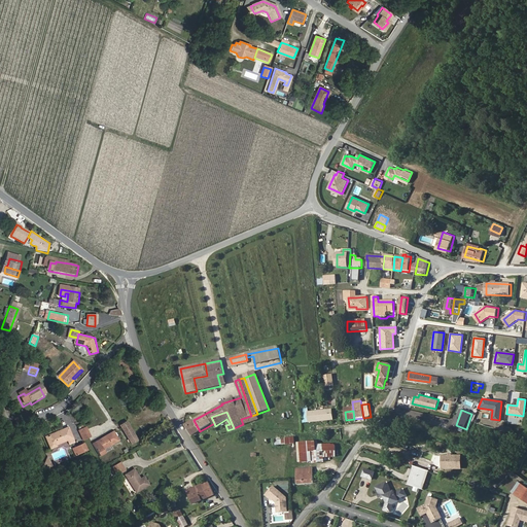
[(310,423),(332,422),(331,412),(309,413),(310,423)]
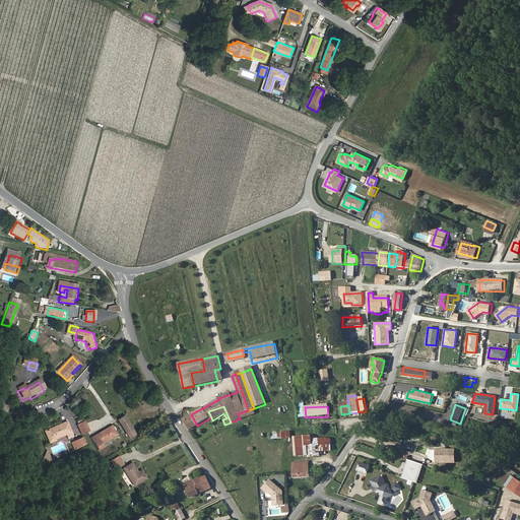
[(256,413),(254,408),(248,410),(238,413),(240,418),(256,413)]
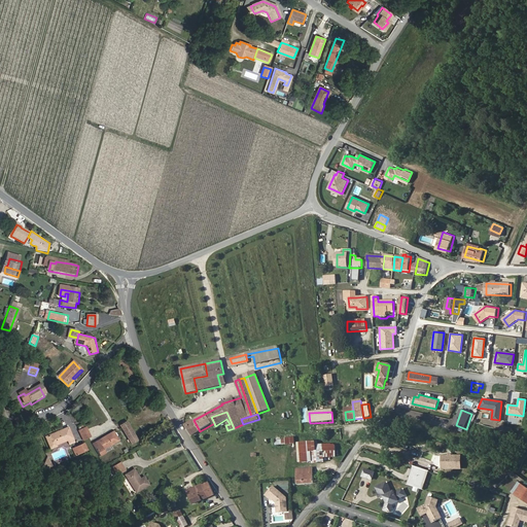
[(194,420),(184,425),(191,436),(200,431),(194,420)]
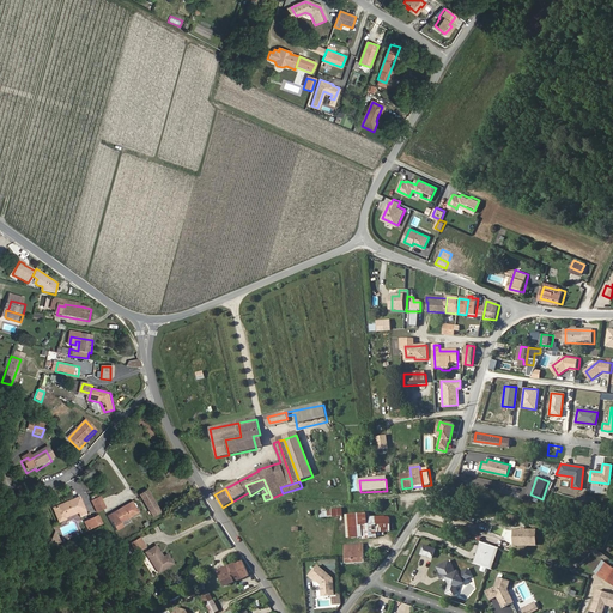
[(153,502),(147,491),(140,495),(147,505),(153,502)]
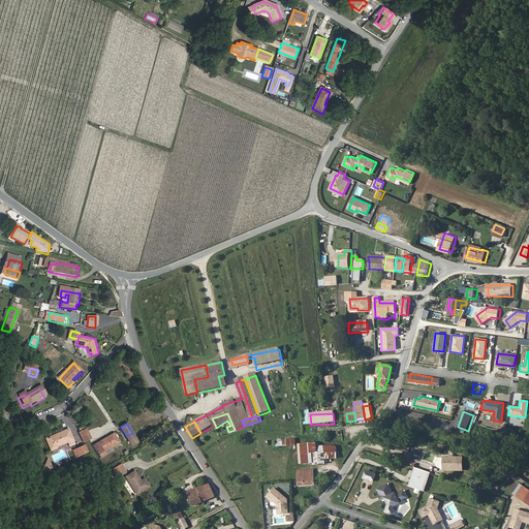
[(74,443),(68,428),(45,436),(51,450),(57,448),(56,445),(68,440),(69,444),(74,443)]
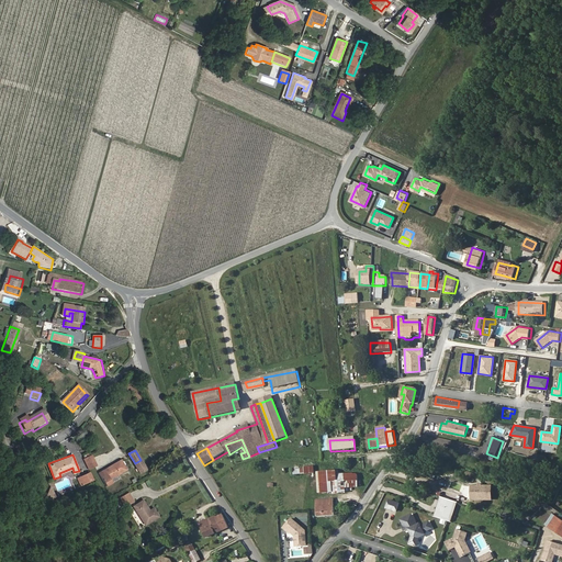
[(141,460),(135,463),(141,473),(146,470),(141,460)]
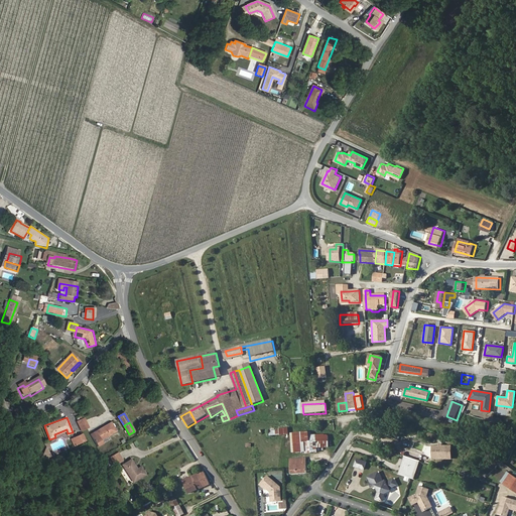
[(117,432),(112,423),(91,435),(98,447),(103,444),(102,441),(117,432)]
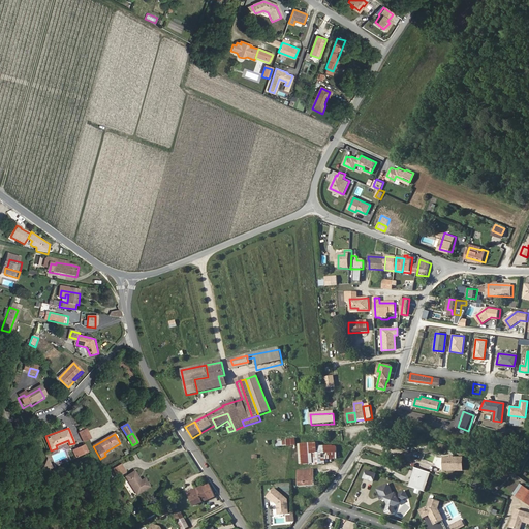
[(85,443),(84,442),(75,446),(79,454),(88,449),(85,443)]
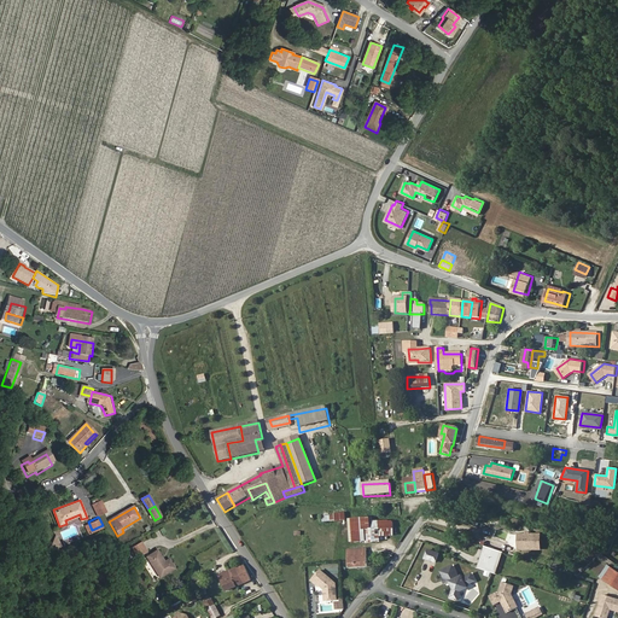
[(353,519),(354,542),(367,541),(366,531),(368,531),(368,523),(368,519),(353,519)]
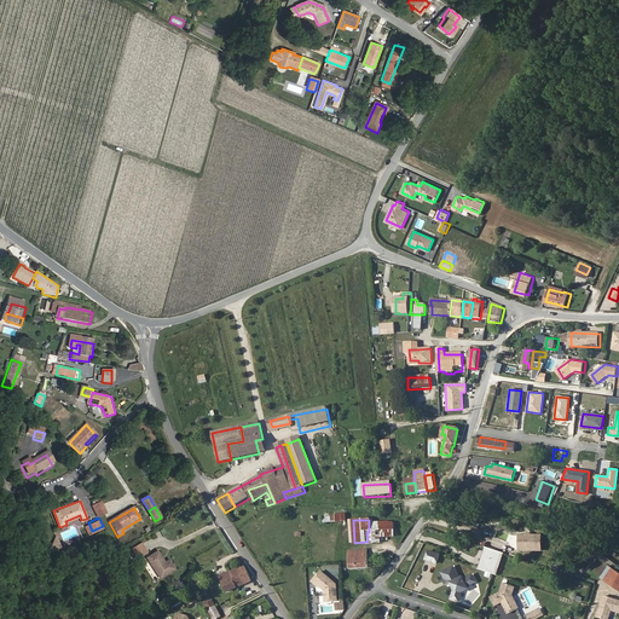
[(393,526),(385,524),(369,524),(369,532),(379,531),(379,539),(394,537),(393,526)]
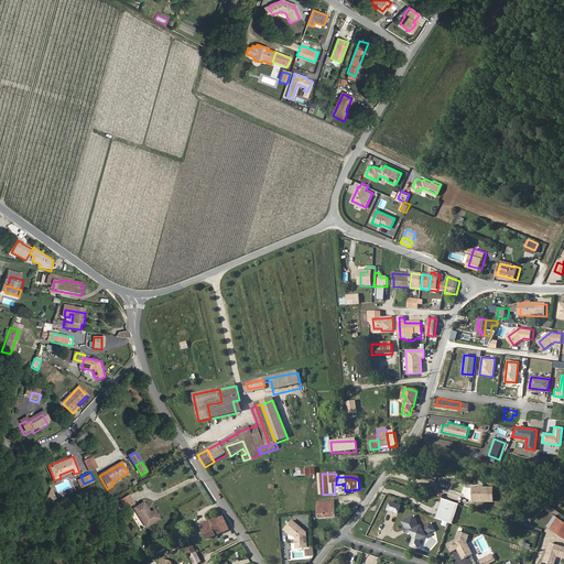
[(345,496),(345,491),(345,484),(336,485),(334,485),(335,494),(335,496),(345,496)]
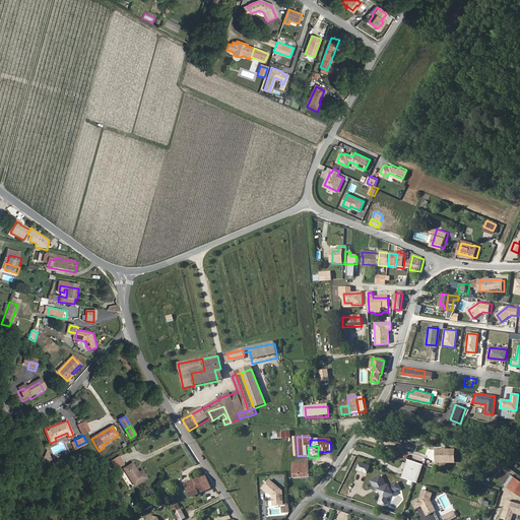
[(457,447),(439,448),(439,461),(457,460),(457,447)]
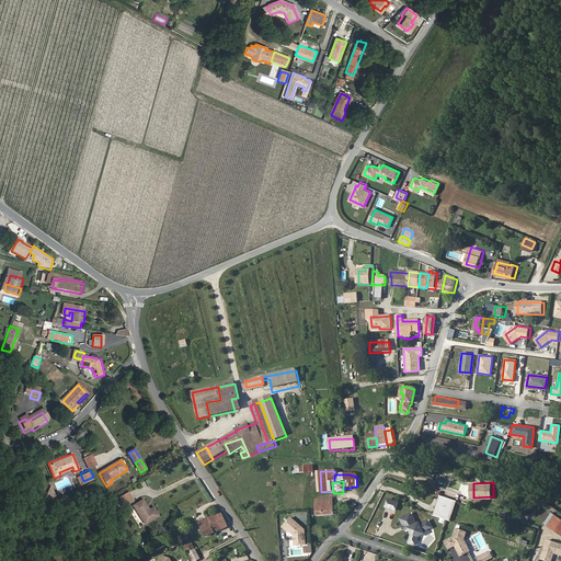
[(48,489),(44,497),(53,493),(48,484),(48,489)]
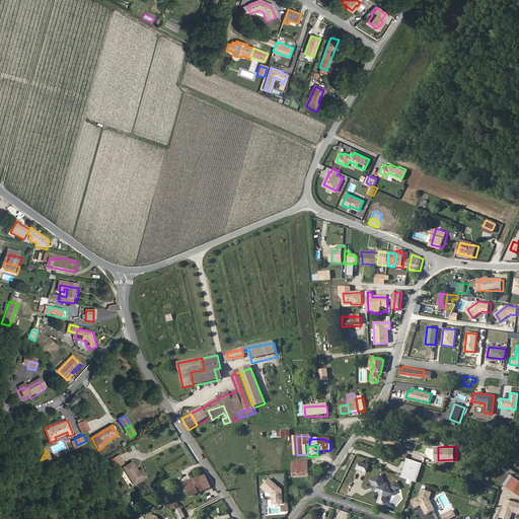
[(120,466),(124,463),(120,456),(113,461),(116,466),(118,464),(120,466)]
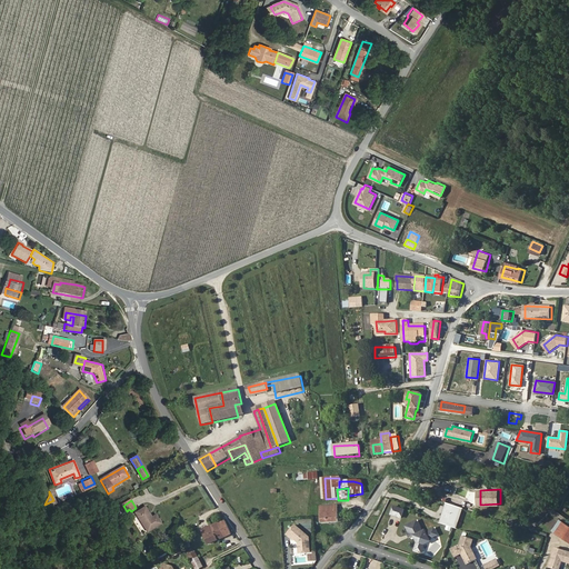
[(459,527),(466,507),(448,501),(441,521),(459,527)]
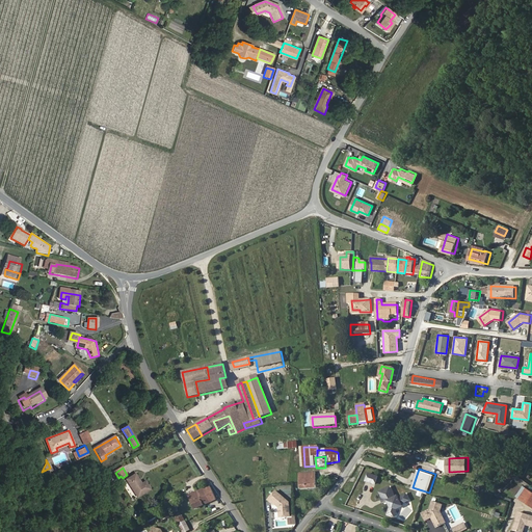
[(366,480),(376,484),(379,475),(369,471),(366,480)]
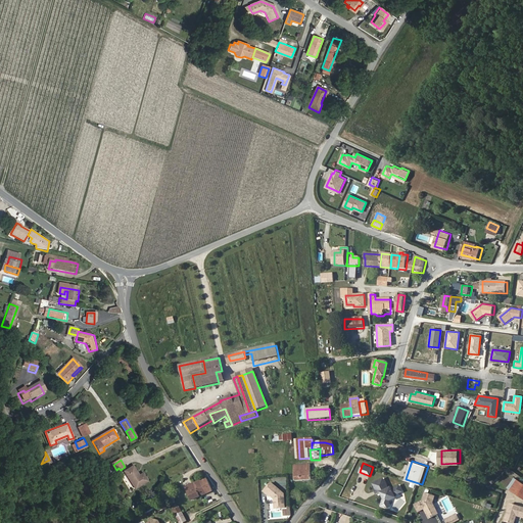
[(149,481),(144,473),(140,476),(134,466),(126,472),(137,489),(149,481)]
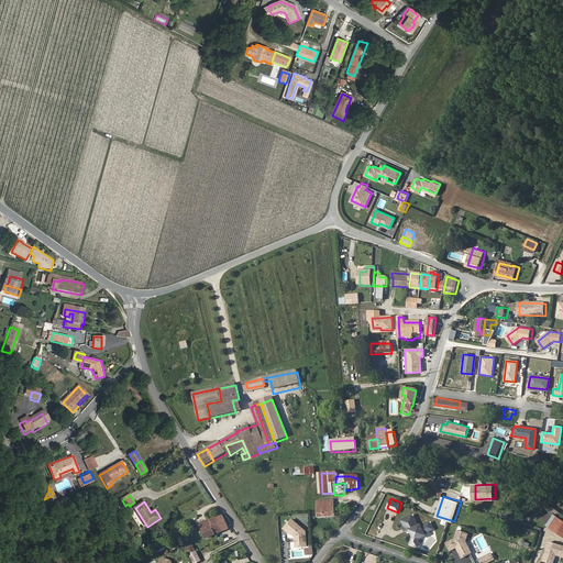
[(317,518),(335,517),(334,501),(316,501),(317,518)]
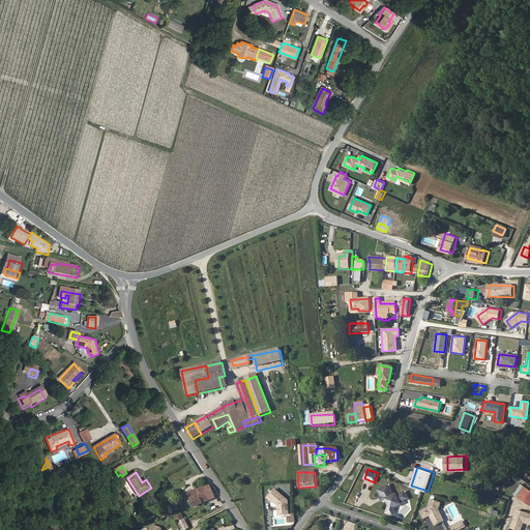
[(210,501),(219,496),(212,484),(204,489),(210,501)]
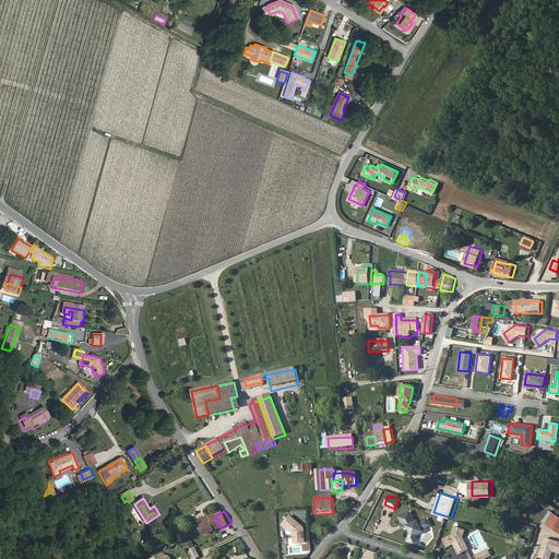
[(558,532),(558,515),(550,511),(543,522),(558,532)]
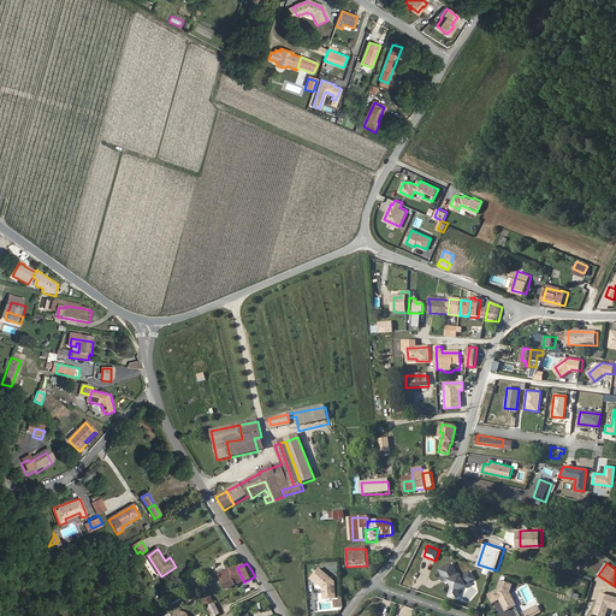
[(463,574),(460,575),(455,564),(443,569),(449,581),(452,580),(454,586),(451,594),(458,597),(462,588),(468,586),(467,584),(477,579),(473,573),(465,576),(463,574)]
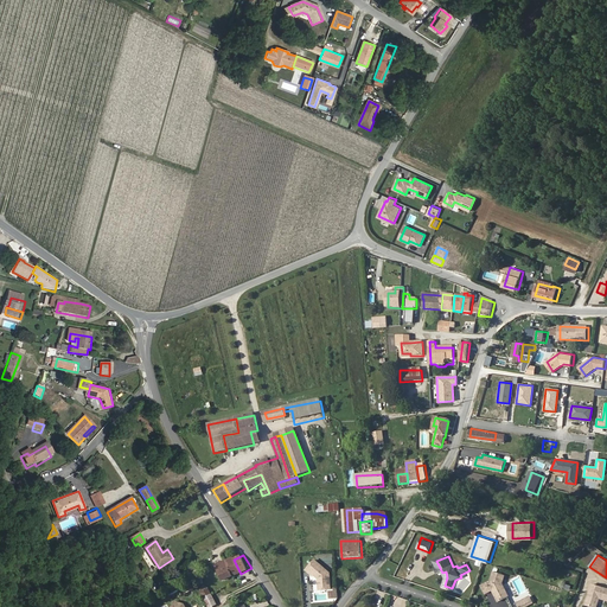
[(241,574),(234,560),(227,563),(232,576),(241,574)]
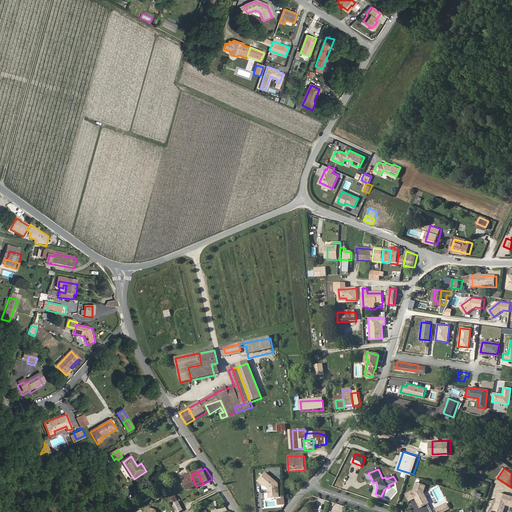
[(261,483),(263,485),(267,488),(268,497),(277,496),(277,484),(263,472),(256,481),(259,484),(261,483)]
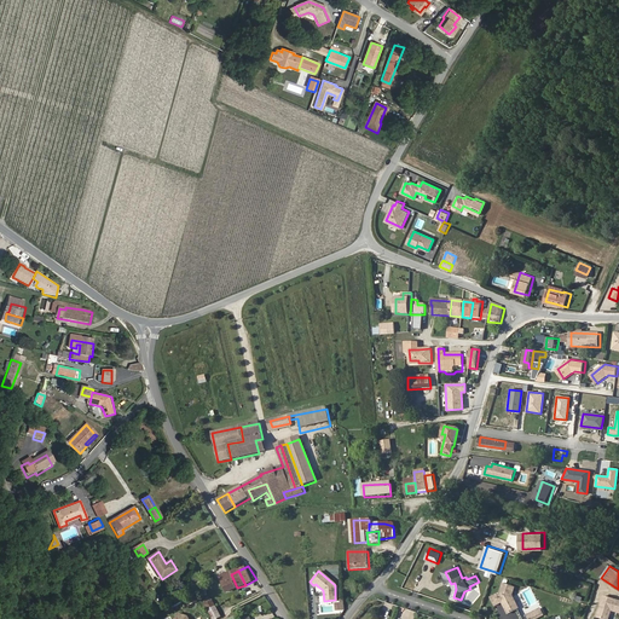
[(227,593),(237,589),(237,588),(231,574),(230,573),(220,578),(227,593)]
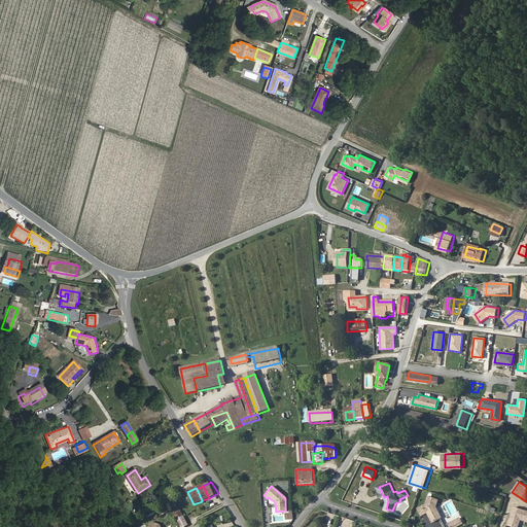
[(437,506),(440,499),(433,497),(430,496),(427,506),(425,507),(425,505),(419,507),(423,515),(429,512),(434,522),(444,518),(437,506)]
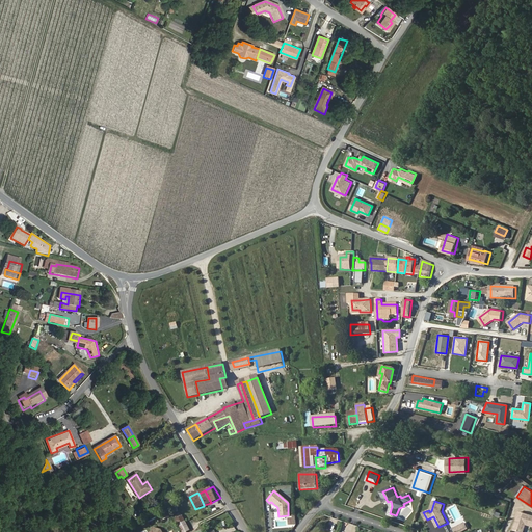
[(531,514),(521,511),(514,530),(523,531),(524,531),(527,524),(531,525),(531,514)]
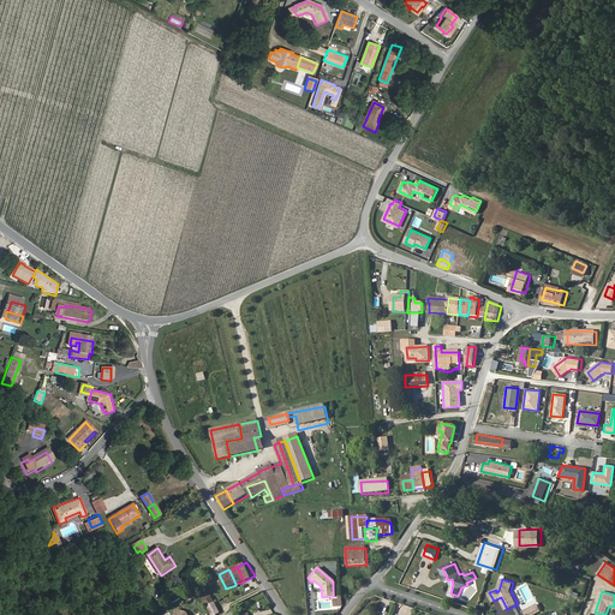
[(207,607),(210,614),(215,614),(219,614),(214,603),(207,607)]
